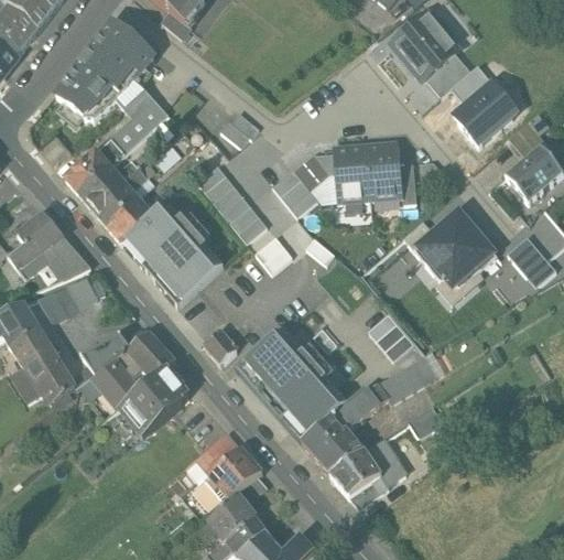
[(4,0),(0,6),(34,33),(56,6),(50,0),(4,0)]
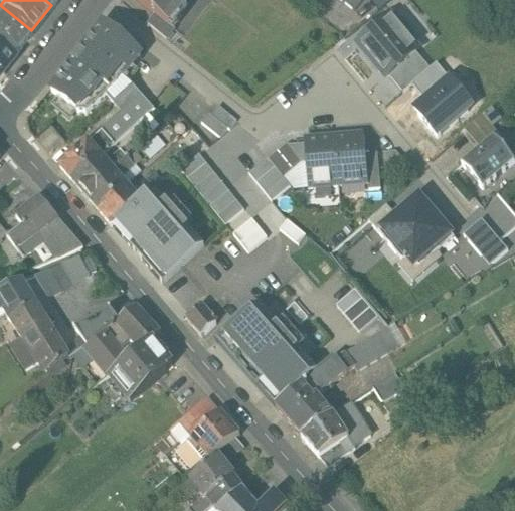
[(141,0),(153,10),(168,22),(169,21),(186,0),(141,0)]
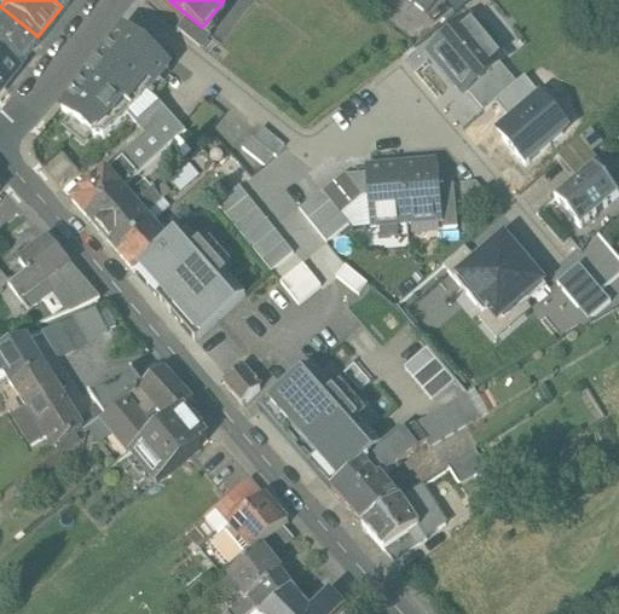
[(0,45),(19,59),(38,36),(0,6),(0,5),(0,45)]
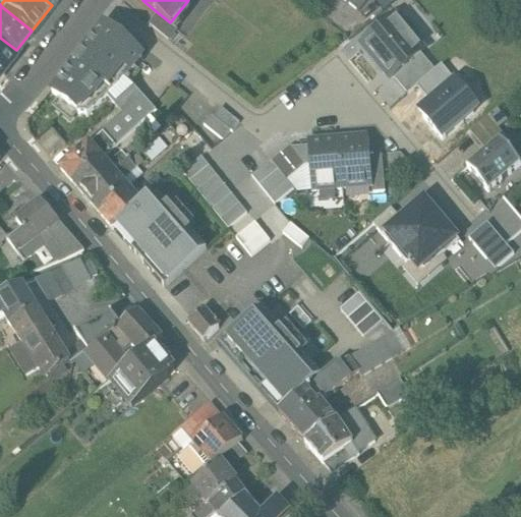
[(170,22),(155,10),(148,18),(167,34),(174,24),(171,21),(170,22)]
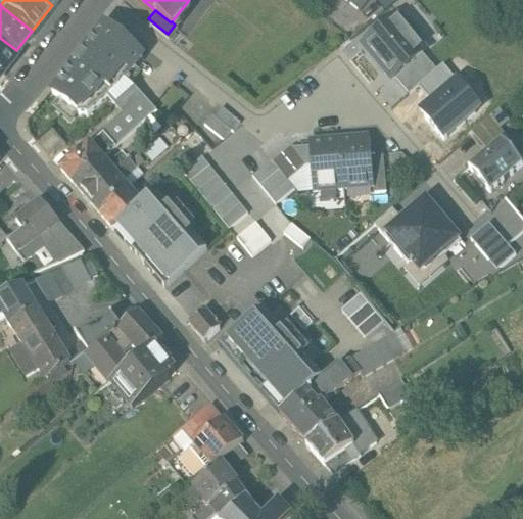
[(406,21),(397,11),(363,40),(391,74),(393,73),(422,48),(426,45),(417,34),(420,32),(409,18),(406,21)]
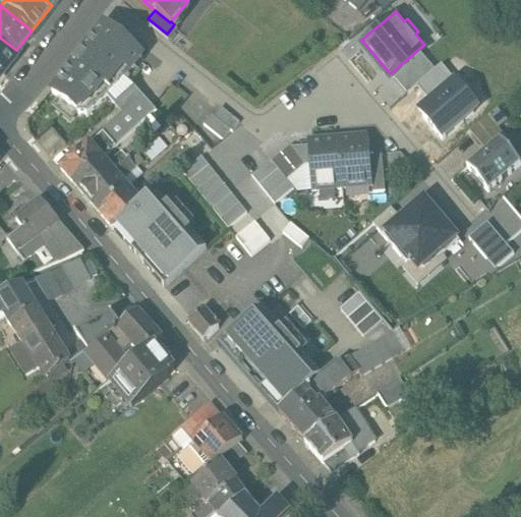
[(103,19),(51,85),(77,107),(85,108),(118,78),(141,50),(103,19)]
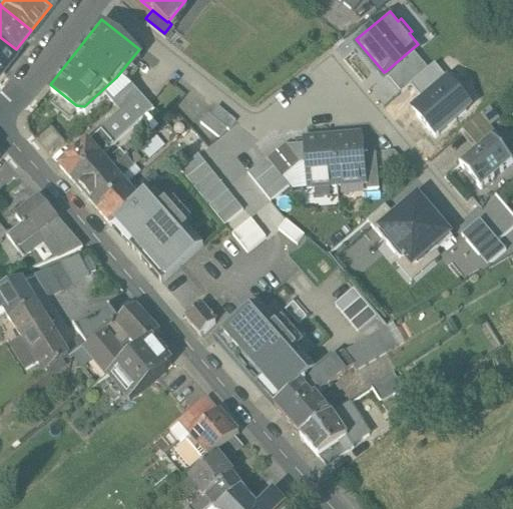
[(0,70),(16,49),(0,37),(0,70)]
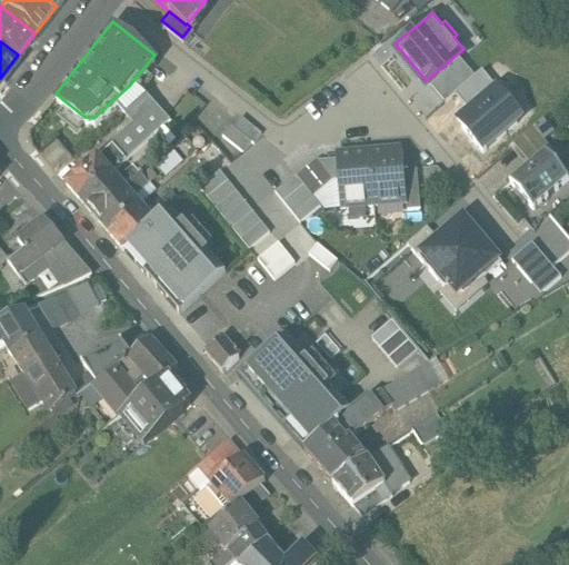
[(459,52),(428,79),(445,98),(455,89),(475,71),(459,52)]
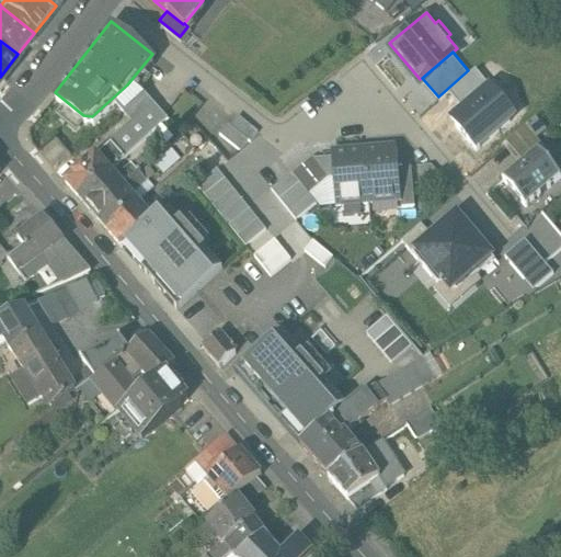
[(468,70),(448,88),(457,99),(484,76),(476,65),(468,70)]
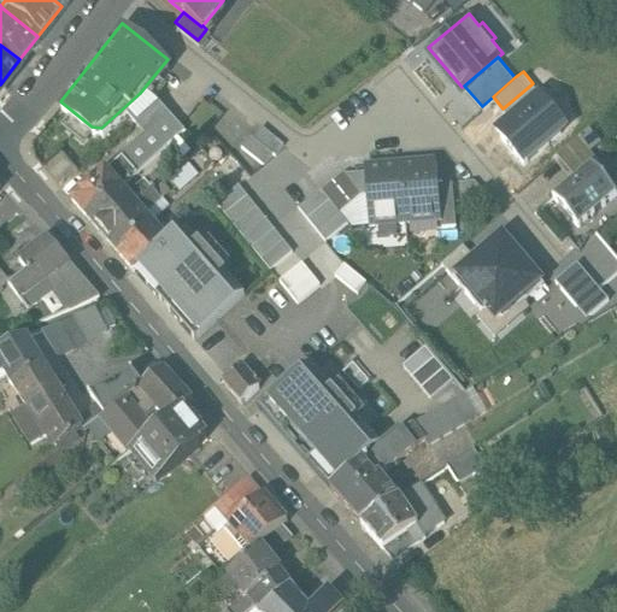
[(565,123),(533,83),(503,109),(507,115),(495,125),(523,158),(565,123)]
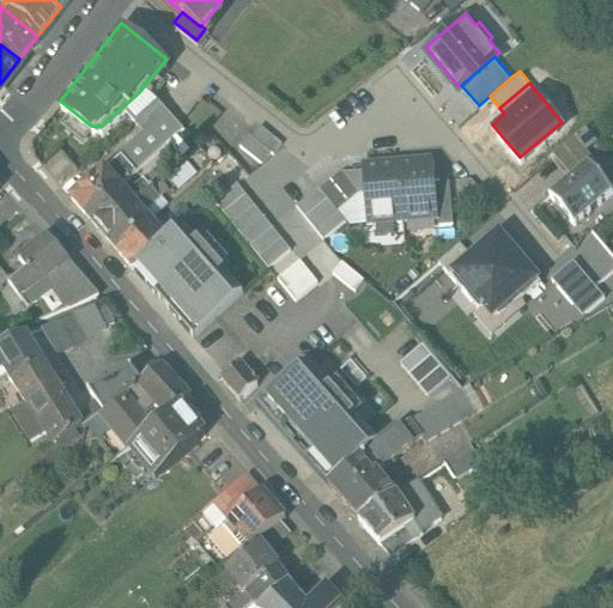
[(145,127),(104,163),(119,180),(182,123),(157,96),(134,116),(145,127)]
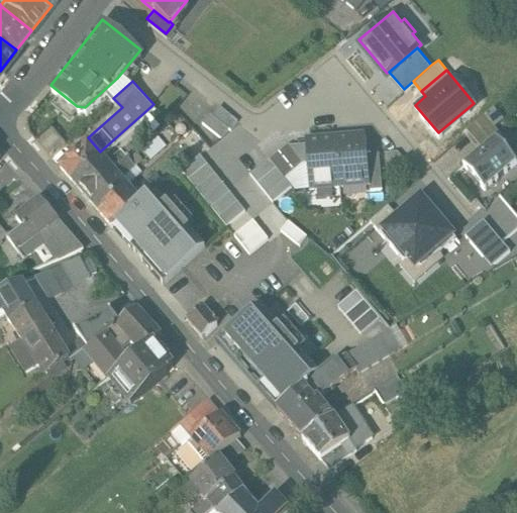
[(209,109),(202,118),(220,133),(227,123),(230,125),(237,116),(218,101),(211,110),(209,109)]
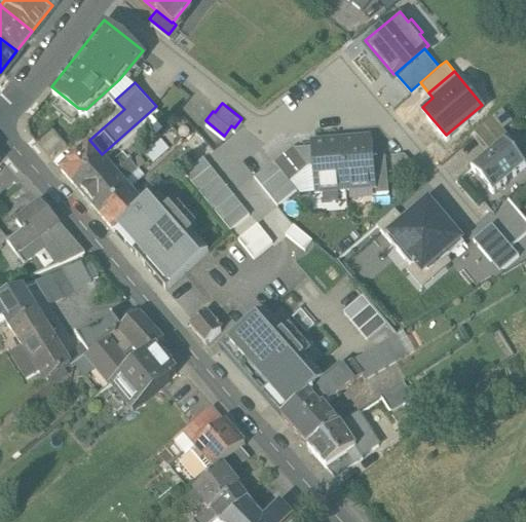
[(474,129),(490,148),(504,137),(509,133),(502,126),(512,118),(501,107),(474,129)]
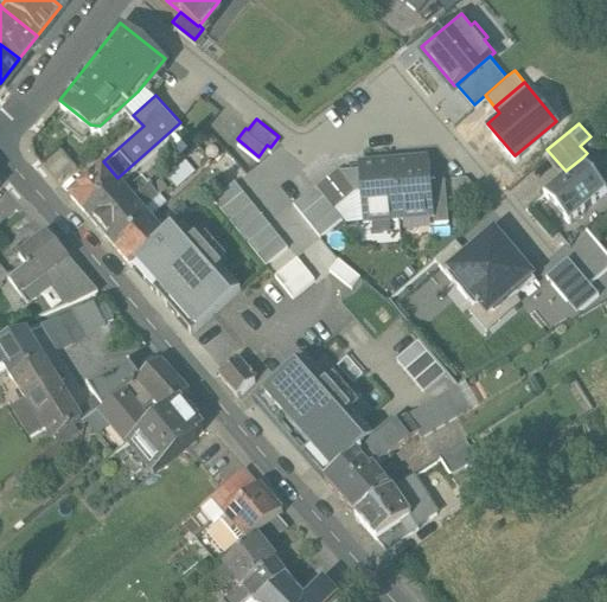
[(428,152),(393,155),(397,215),(433,211),(430,175),(428,152)]
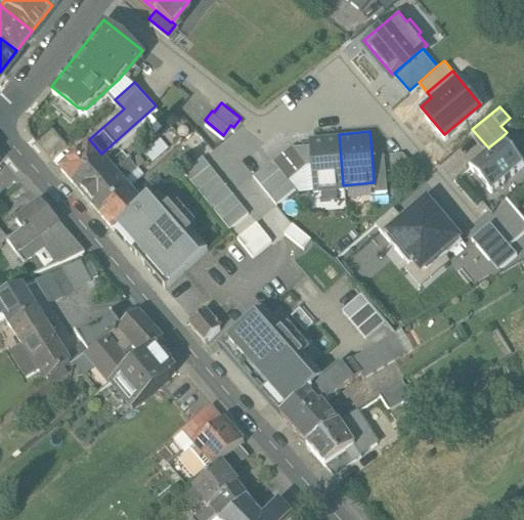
[(339,134),(308,137),(309,142),(310,161),(313,187),(343,185),(339,134)]
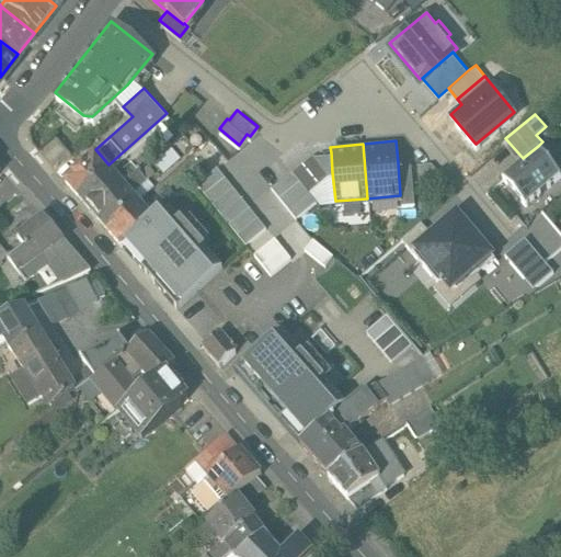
[(502,175),(525,203),(560,172),(538,146),(523,158),(502,175)]
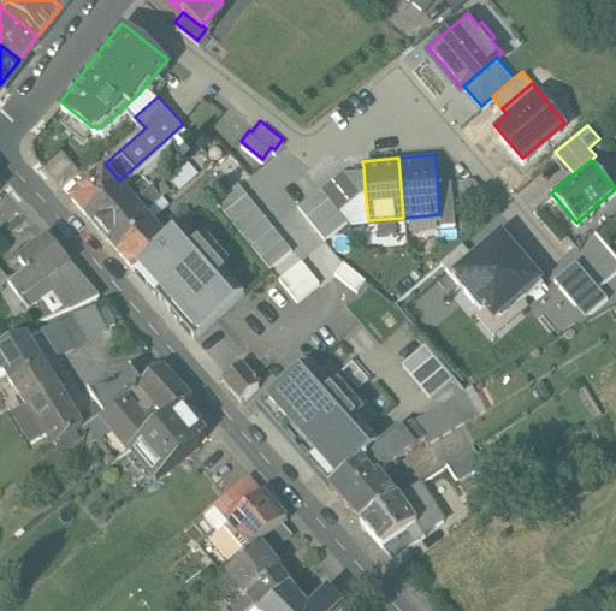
[(105,164),(92,175),(87,171),(70,185),(73,190),(71,193),(86,209),(119,181),(105,164)]
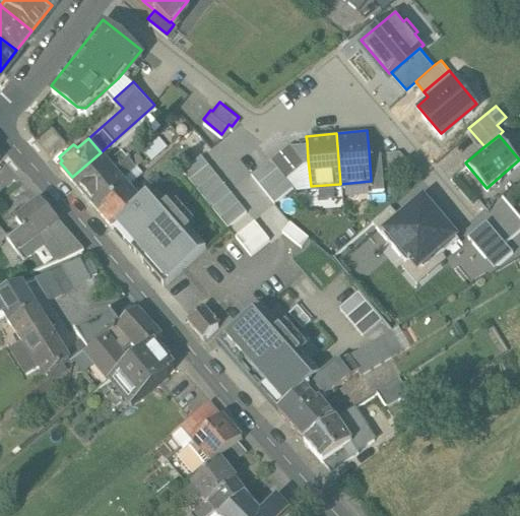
[(128,140),(121,146),(128,154),(135,147),(128,140)]
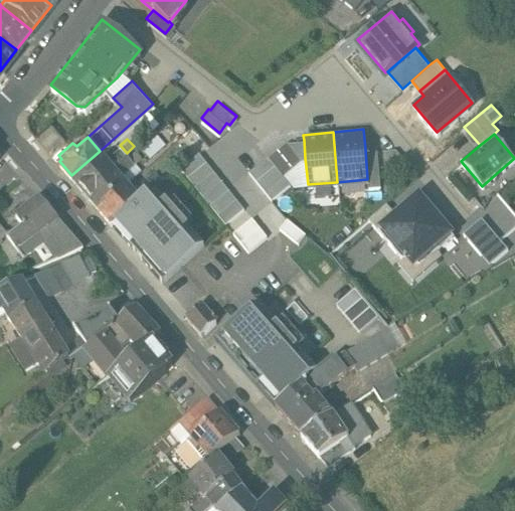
[(288,142),(286,140),(268,155),(283,174),(302,158),(288,142)]
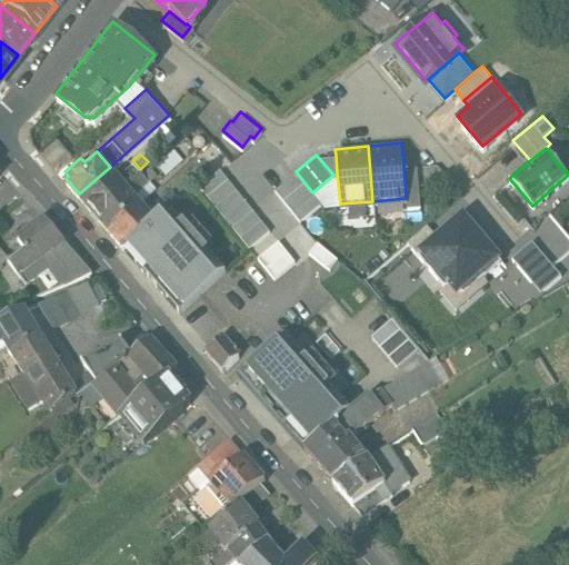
[(336,155),(318,157),(333,175),(337,175),(336,155)]
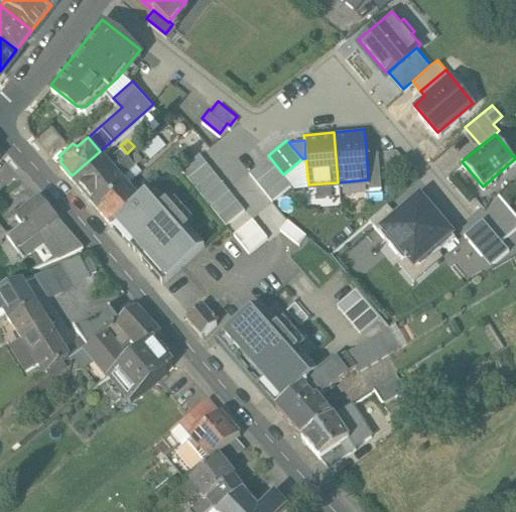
[(100,151),(72,175),(85,190),(127,153),(120,145),(106,158),(100,151)]
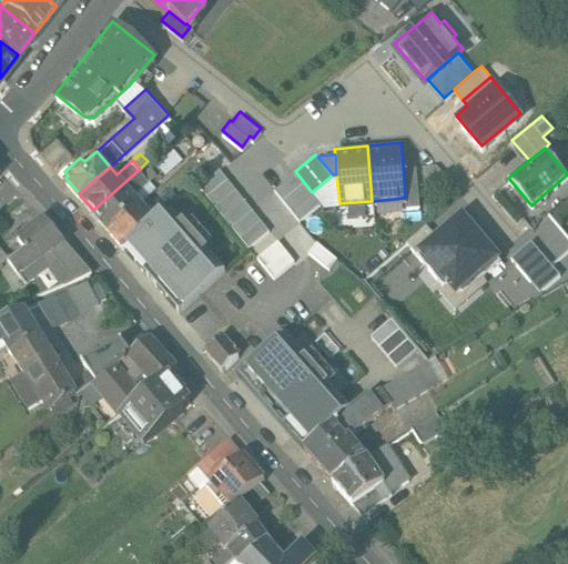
[(148,161),(140,169),(146,178),(155,170),(148,161)]
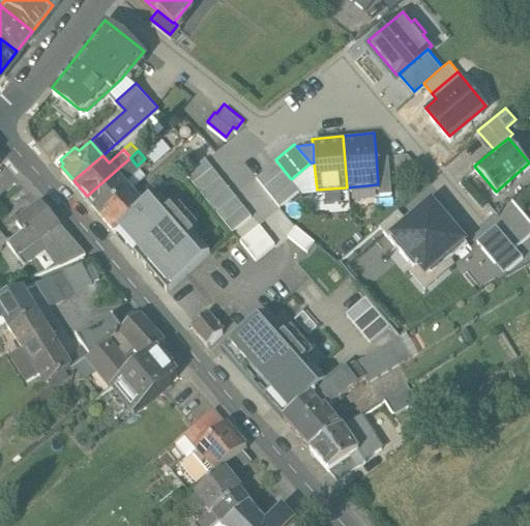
[(387,152),(376,153),(378,184),(379,191),(390,190),(387,152)]
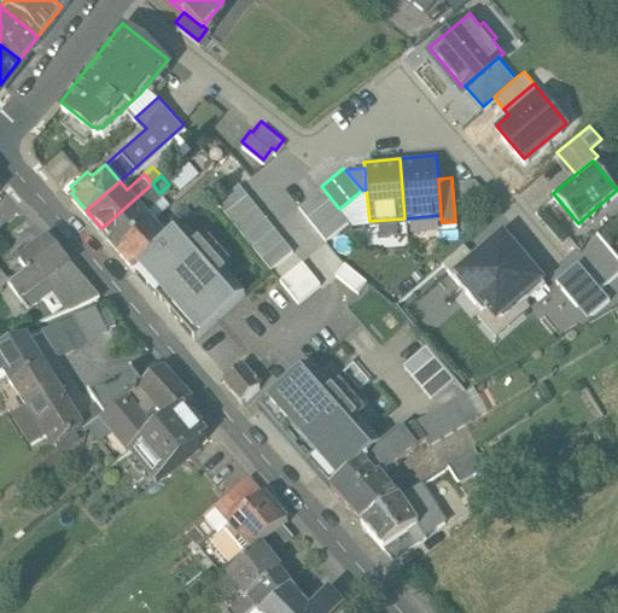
[(238,180),(216,198),(269,266),(292,247),(238,180)]
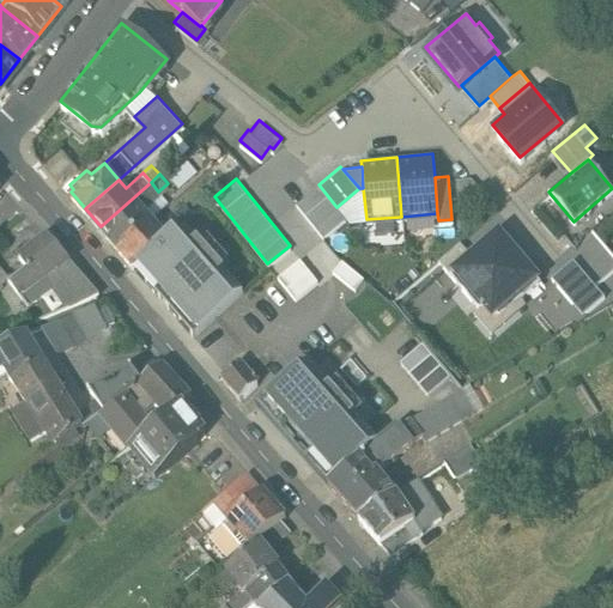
[(151,182),(101,226),(116,243),(150,214),(143,206),(158,192),(151,182)]
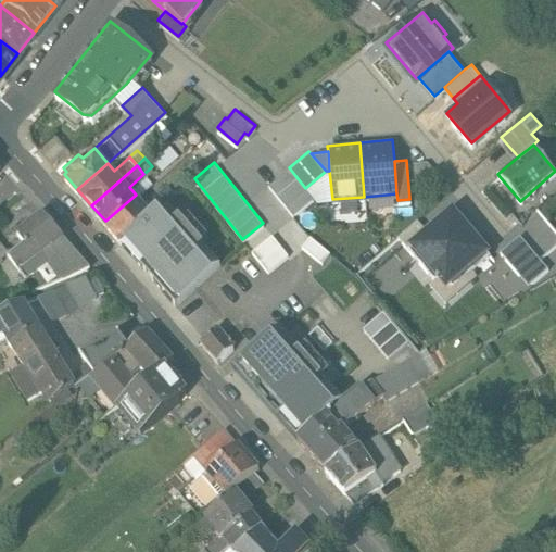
[(288,166),(268,184),(292,213),(313,198),(305,188),(289,167),(288,166)]
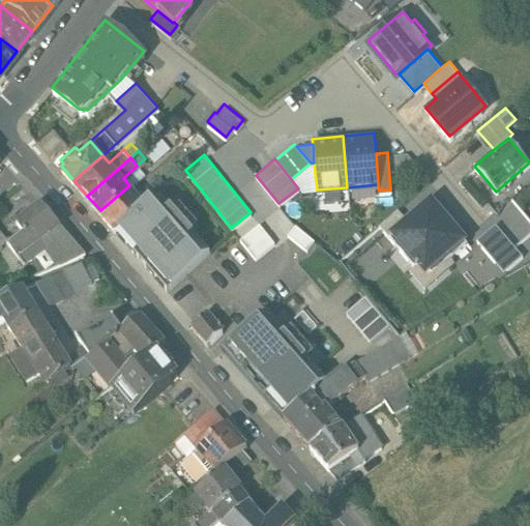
[(129,185),(100,210),(114,226),(142,201),(143,202),(157,188),(150,180),(136,193),(129,185)]
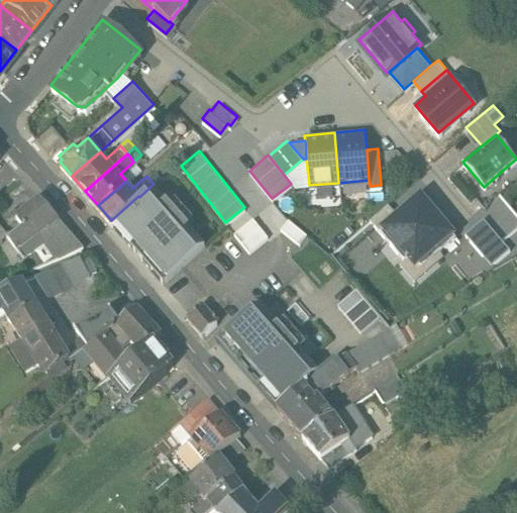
[(164,279),(204,241),(153,184),(139,197),(138,196),(111,220),(164,279)]
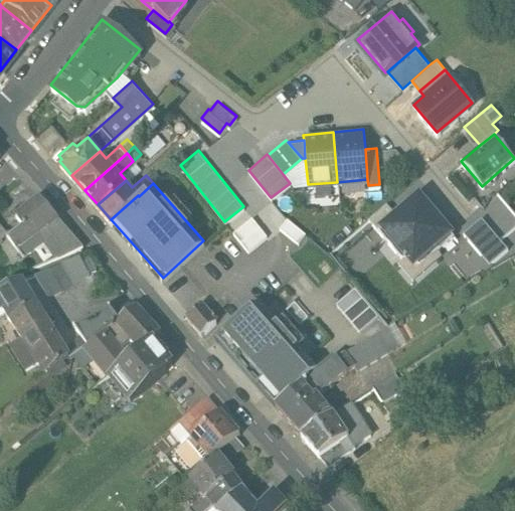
[(481,216),(499,237),(514,223),(514,211),(497,190),(490,193),(484,205),(481,216)]
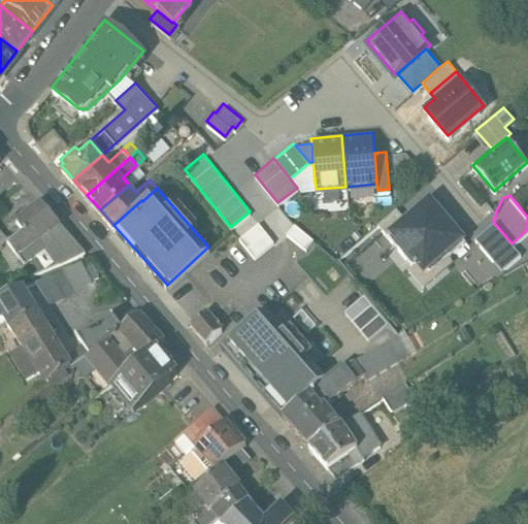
[(42,197),(28,208),(28,207),(17,216),(25,227),(9,239),(23,257),(44,242),(55,258),(68,255),(85,248),(42,197)]
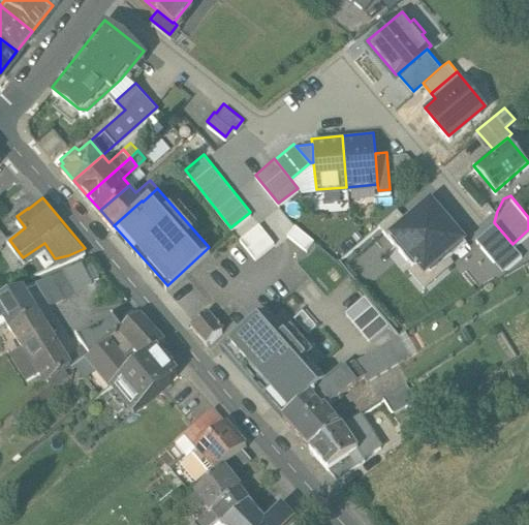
[(406,219),(387,235),(412,265),(415,263),(417,264),(418,263),(425,270),(428,268),(431,271),(466,241),(443,213),(442,214),(430,201),(419,209),(406,219)]
